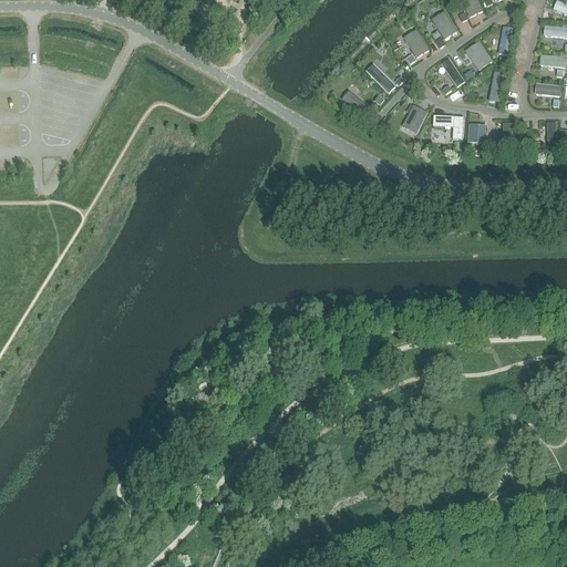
[(209,0),(207,3),(222,12),(227,0),(209,0)]
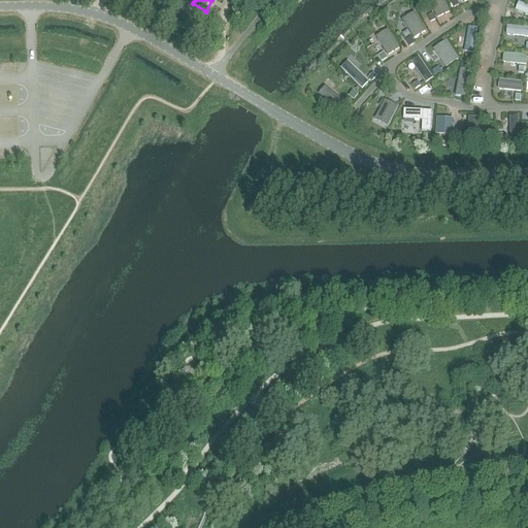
[(424,23),(413,0),(397,0),(383,11),(381,13),(403,51),(430,33),(424,23)]
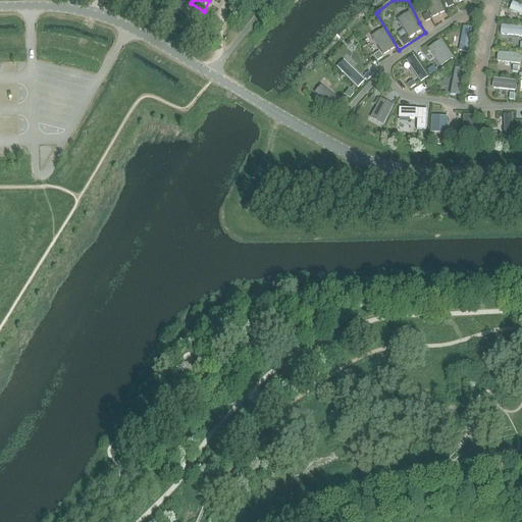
[(449,16),(440,0),(408,0),(419,22),(425,33),(449,16)]
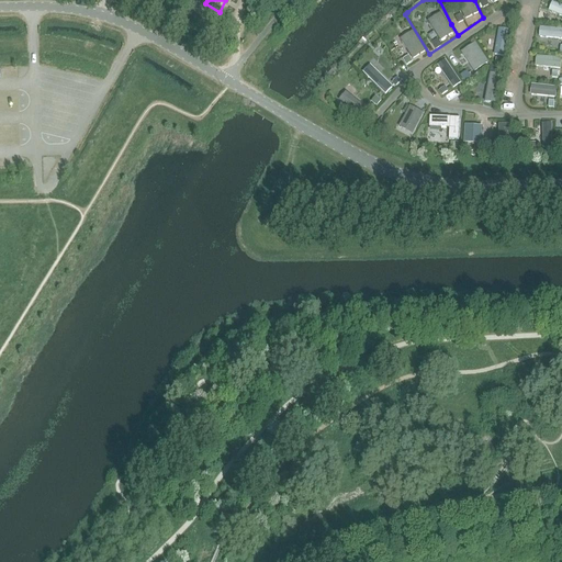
[(510,0),(474,0),(483,18),(510,0)]
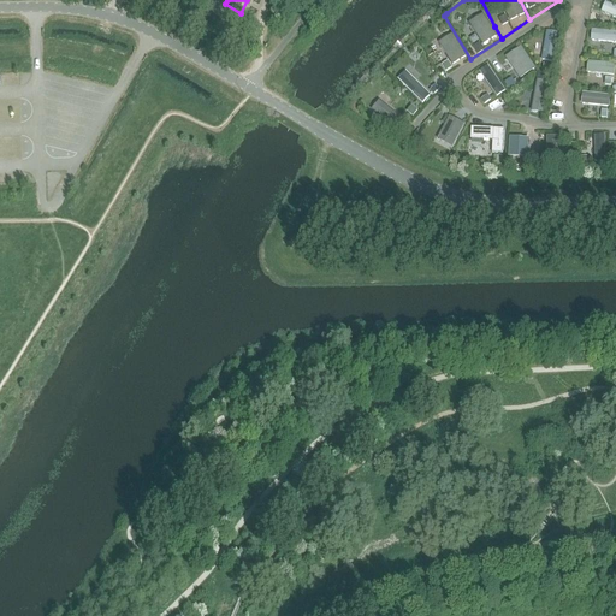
[(615,5),(603,0),(592,0),(587,28),(615,30),(615,5)]
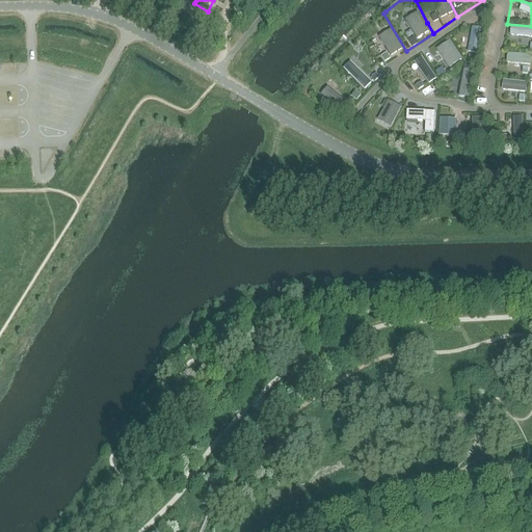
[(448,35),(467,62),(478,64),(489,7),(448,35)]
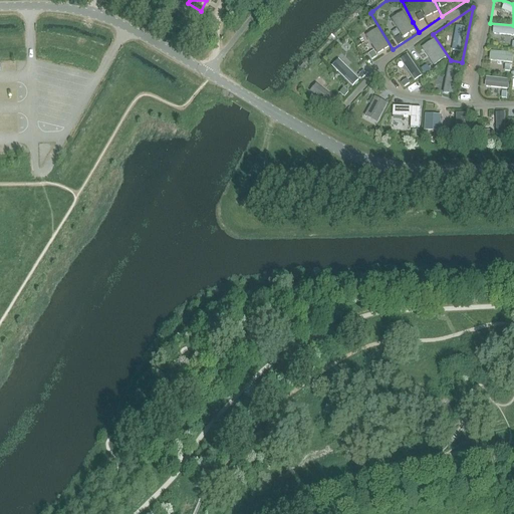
[(393,49),(370,13),(351,30),(348,33),(355,44),(362,56),(363,56),(368,64),(393,49)]
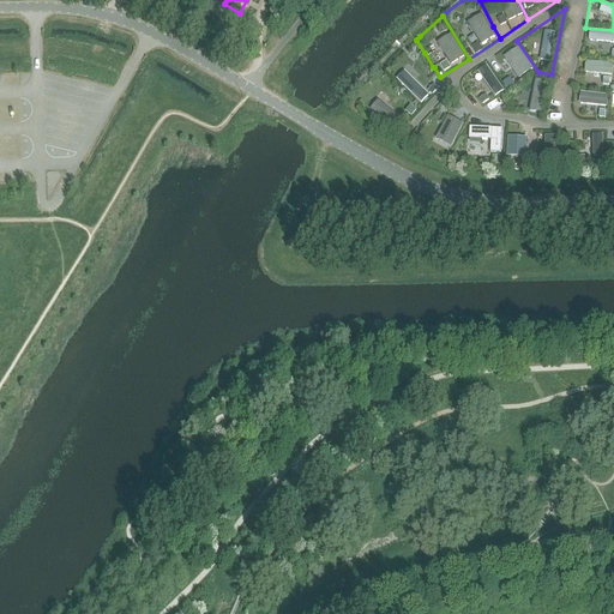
[(613,30),(585,28),(578,58),(613,61),(613,30)]
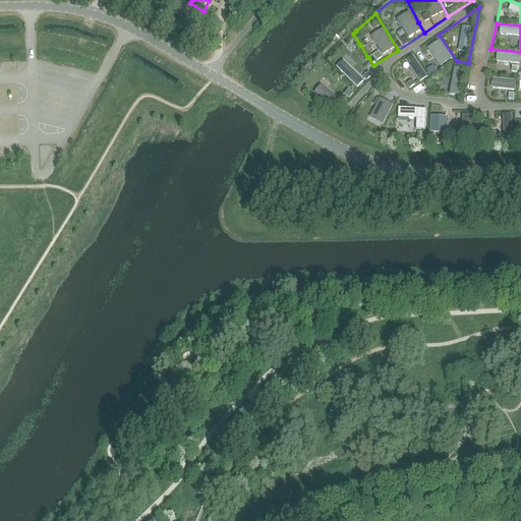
[(360,45),(353,34),(343,44),(328,61),(358,91),(375,71),(375,70),(375,69),(375,68),(374,68),(374,67),(373,65),(368,57),(367,57),(360,45)]
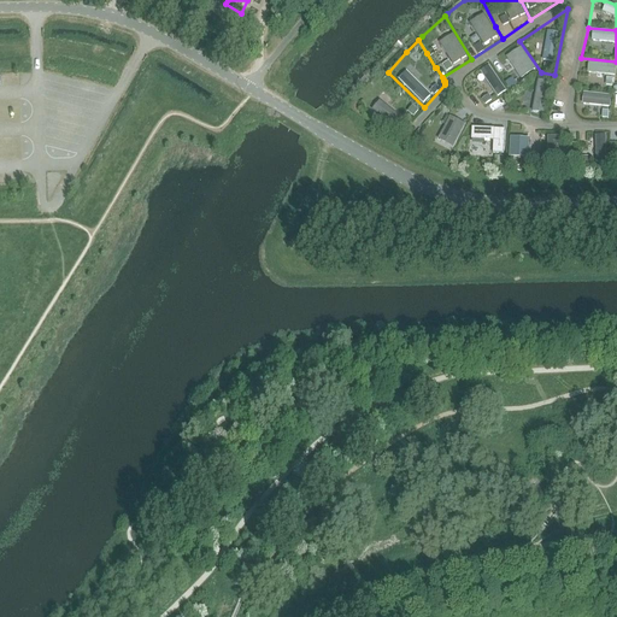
[(501,52),(486,63),(506,93),(541,72),(519,41),(501,52)]
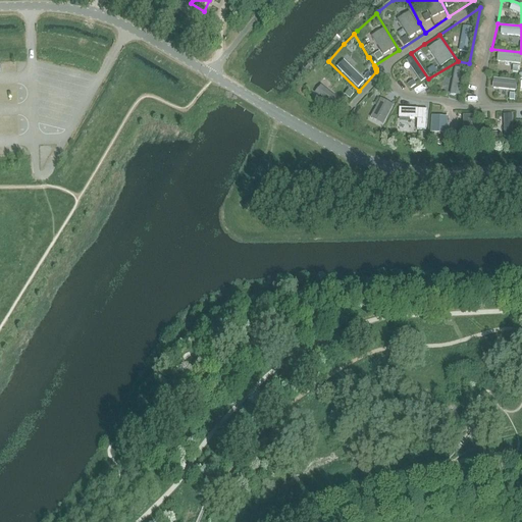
[(521,52),(491,49),(486,76),(519,80),(521,67),(521,66),(521,52)]
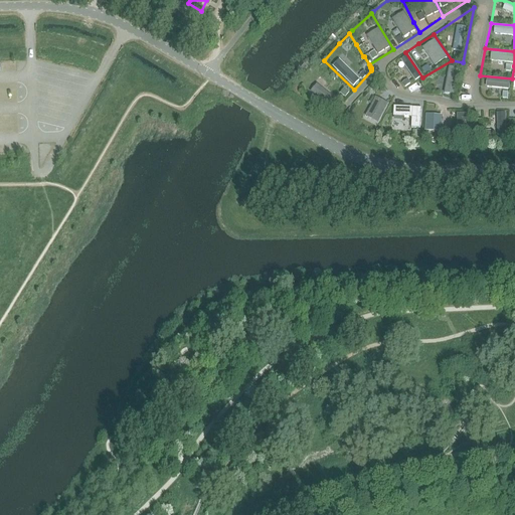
[(422,77),(405,52),(393,60),(388,65),(386,69),(386,73),(388,78),(393,84),(398,88),(401,90),(404,90),(422,77)]
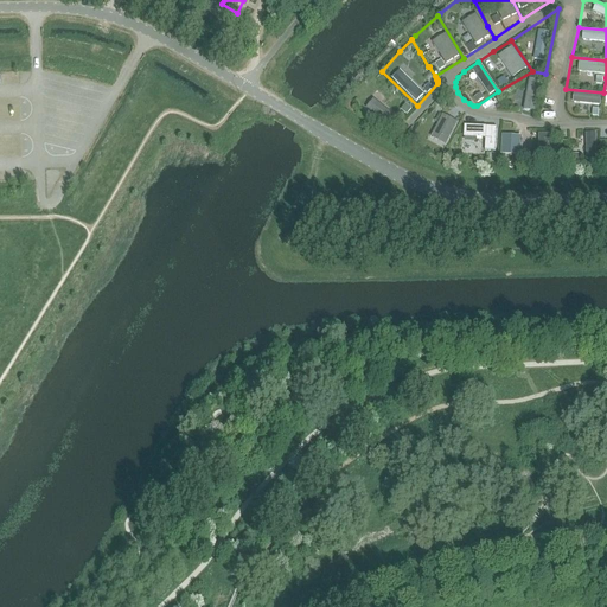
[(417,106),(382,71),(353,100),(351,102),(398,140),(411,126),(404,120),(417,106)]
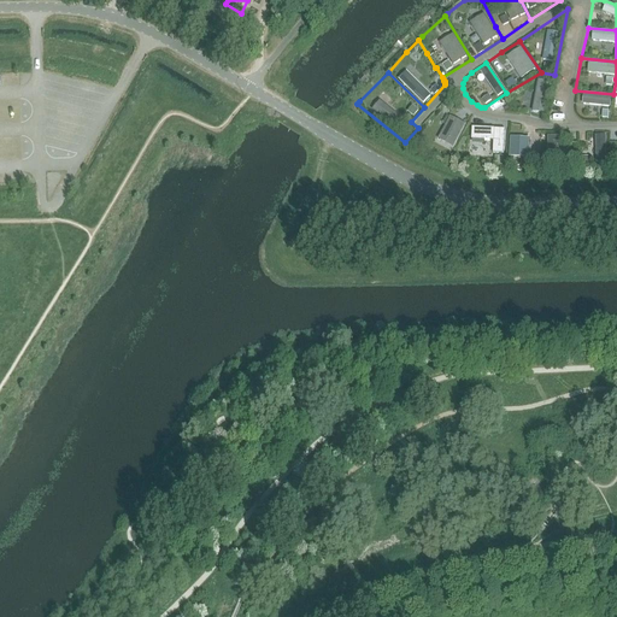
[(554,75),(541,72),(506,93),(485,107),(505,112),(528,113),(546,119),(554,75)]
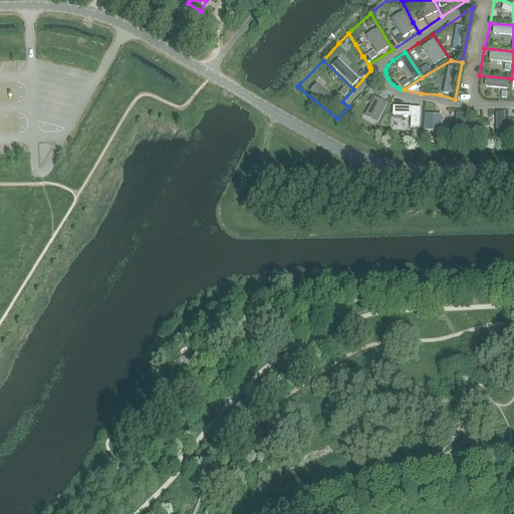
[(511,78),(479,75),(477,85),(477,92),(477,95),(481,100),(484,102),(509,102),(511,78)]
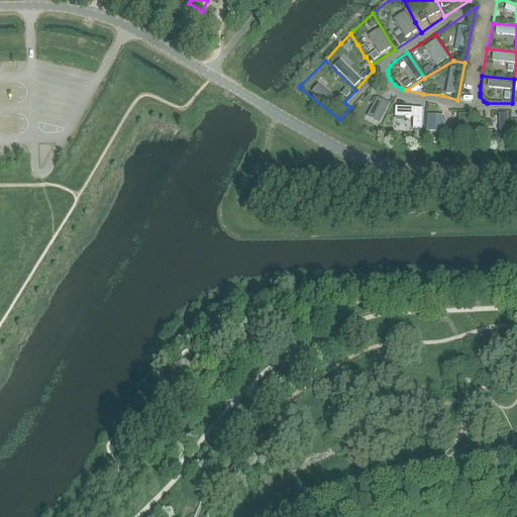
[(342,118),(397,135),(397,131),(399,104),(366,92),(342,118)]
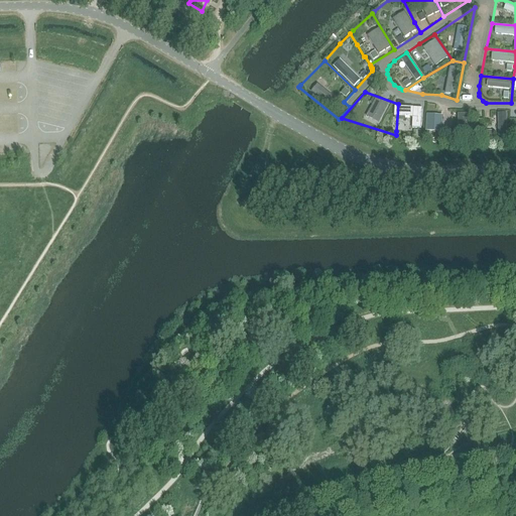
[(397,135),(424,138),(424,129),(425,108),(398,104),(397,135)]
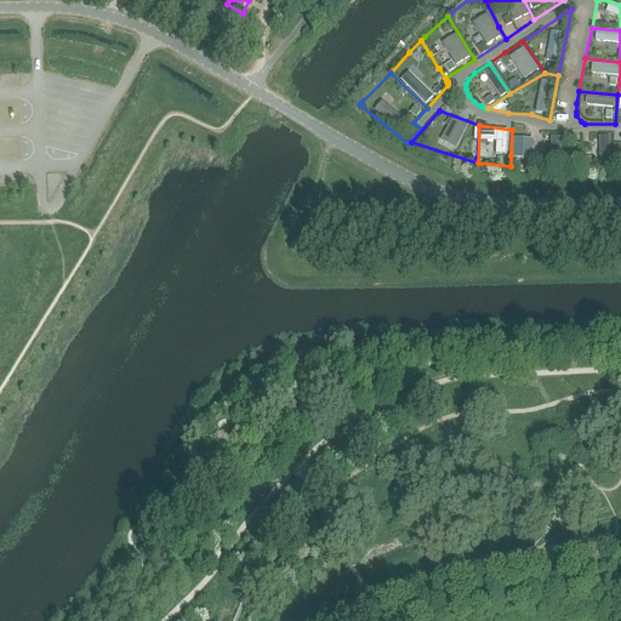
[(542,166),(547,135),(533,132),(512,130),(512,166),(542,166)]
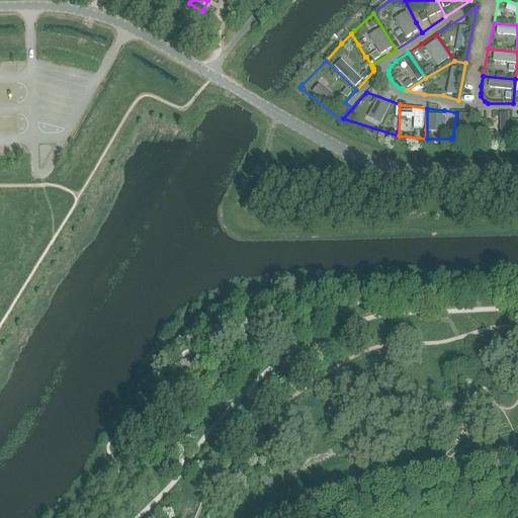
[(492,110),(486,110),(487,139),(510,139),(510,109),(492,110)]
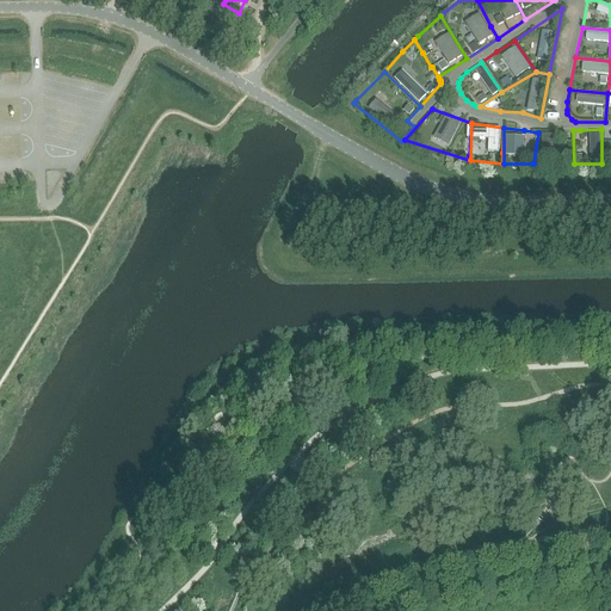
[(539,152),(537,164),(574,164),(573,130),(538,133),(539,152)]
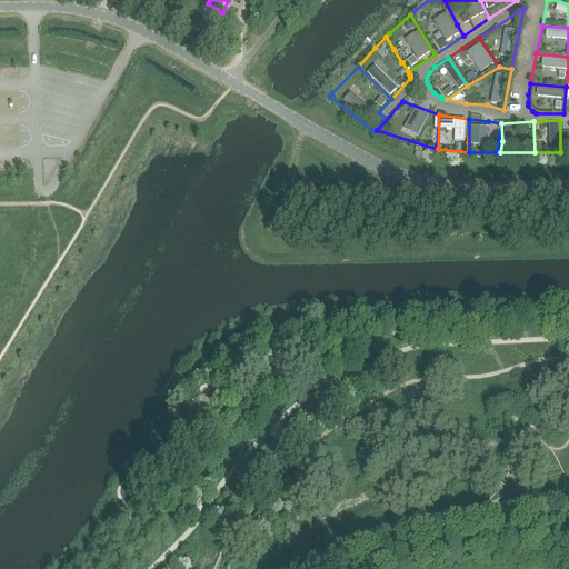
All buildings are outlined.
